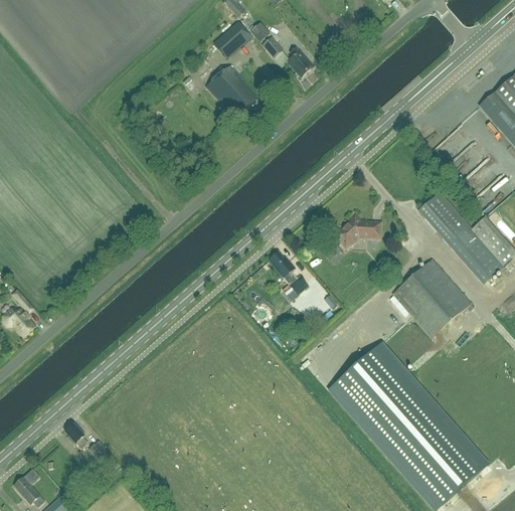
[(243,11),(233,0),(224,0),(223,1),(237,17),(243,11)]
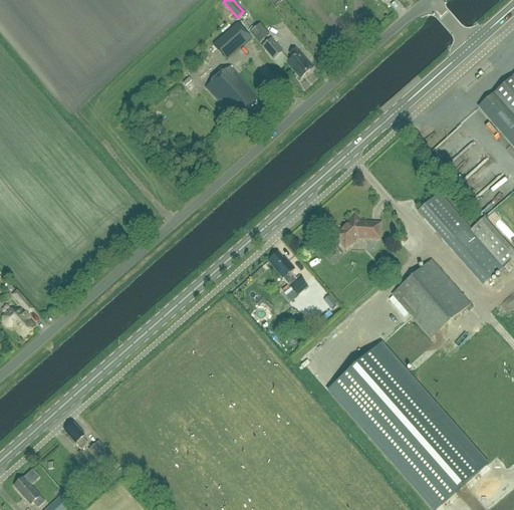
[(226,57),(251,36),(237,20),(213,42),(226,57)]
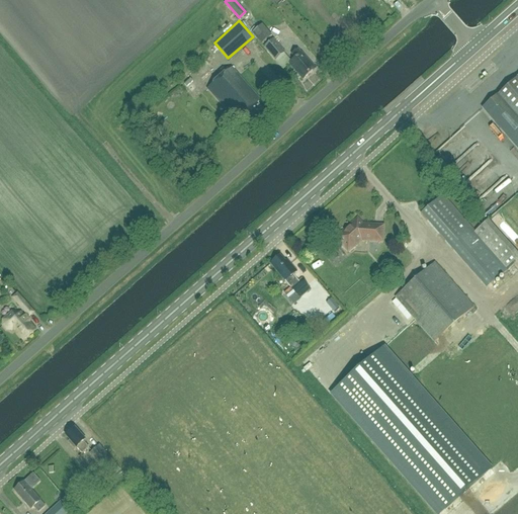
[(252,31),(261,43),(272,33),(262,22),(252,31)]
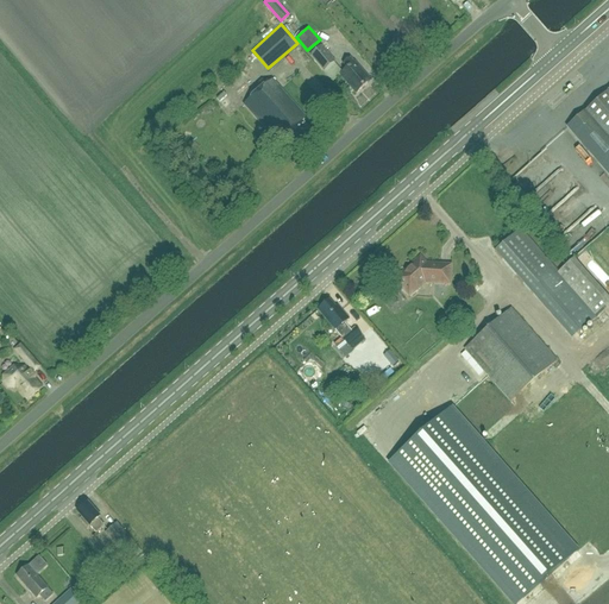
[(320,42),(309,51),(322,67),(333,57),(320,42)]
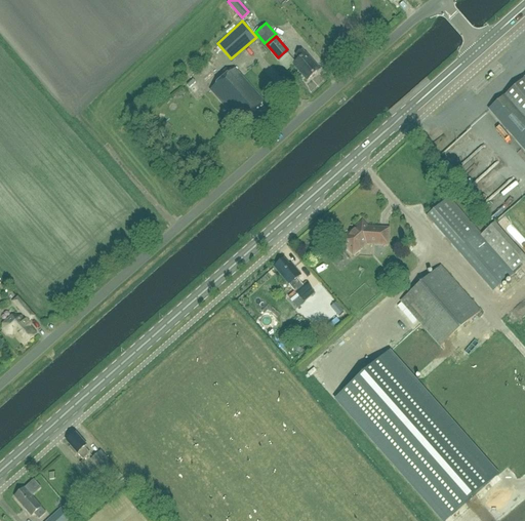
[(315,66),(317,64),(306,50),(305,51),(300,47),(295,52),(297,55),(292,61),(307,77),(317,69),(315,66)]
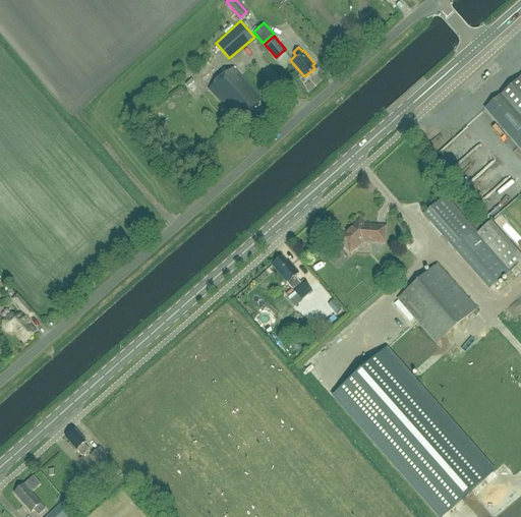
[(252,130),(270,116),(258,103),(263,100),(233,65),(208,88),(237,120),(239,118),(242,123),(244,121),(252,130)]
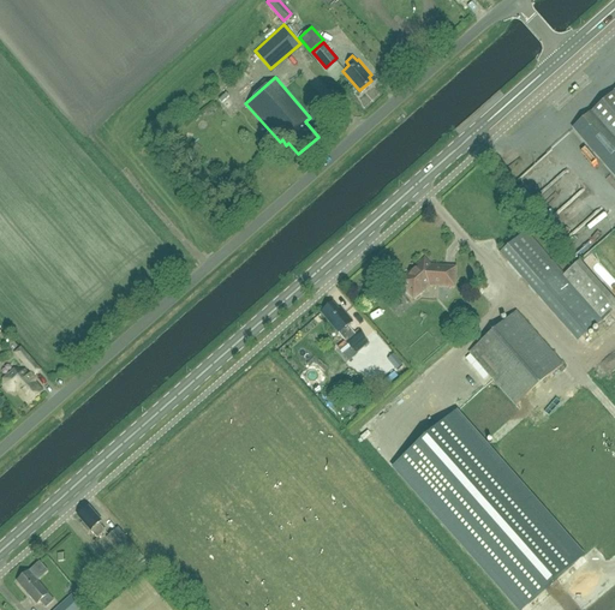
[(614,173),(614,88),(573,125),(614,173)]
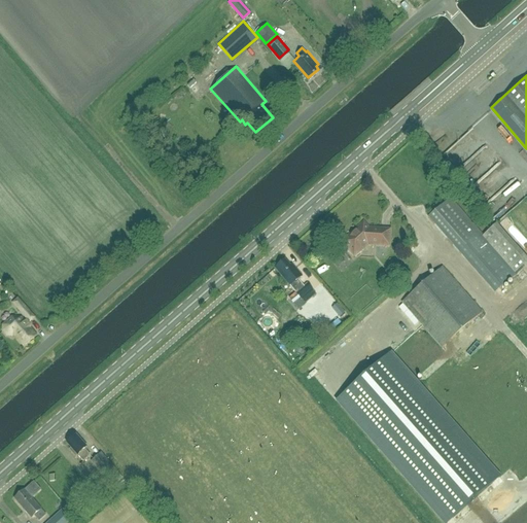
[(483,234),(450,196),(428,214),(458,249),(463,245),(499,286),(526,262),(526,257),(496,222),(483,234)]
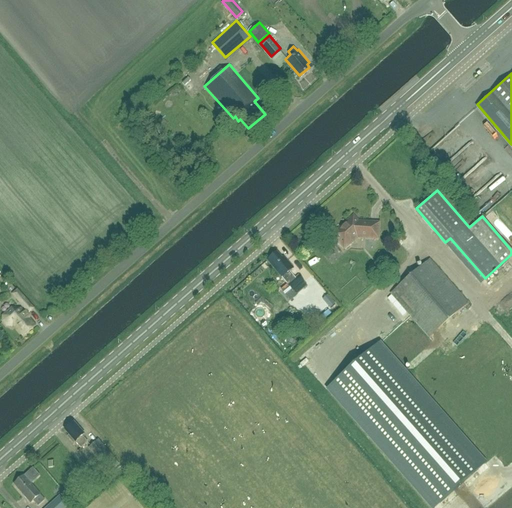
[(482,206),(493,193),(490,190),(478,203),(482,206)]
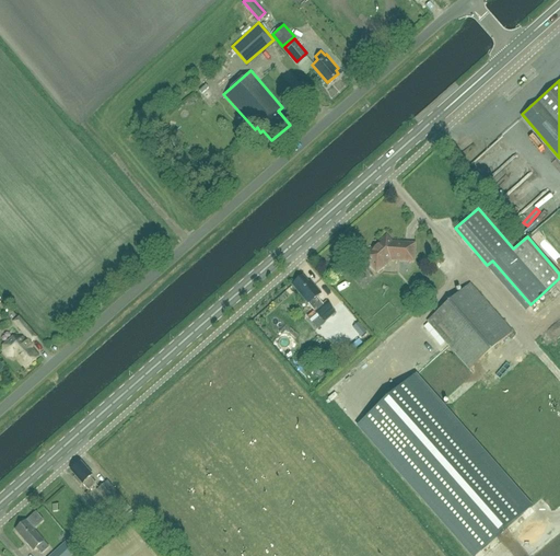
[(378,241),(363,254),(370,262),(370,264),(375,270),(377,270),(384,265),(384,263),(385,262),(385,261),(389,257),(412,258),(413,242),(404,241),(404,244),(394,243),(388,236),(381,243),(378,241)]
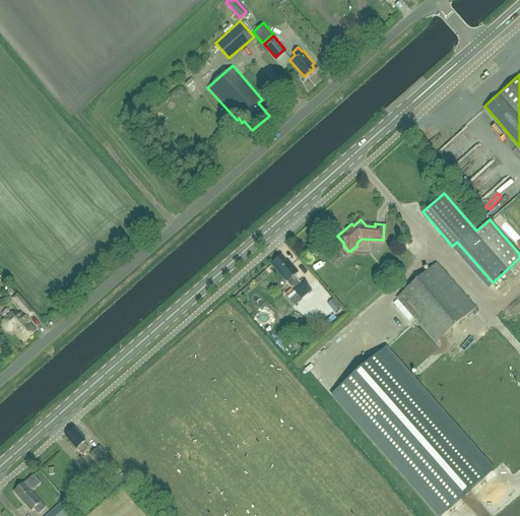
[(298,270),(290,262),(288,263),(280,254),(270,262),(301,297),(311,287),(303,277),(300,280),(294,273),(298,270)]
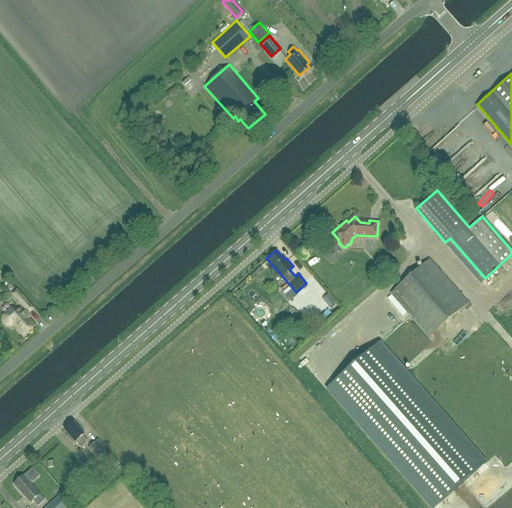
[(428,335),(467,301),(429,257),(390,291),(428,335)]
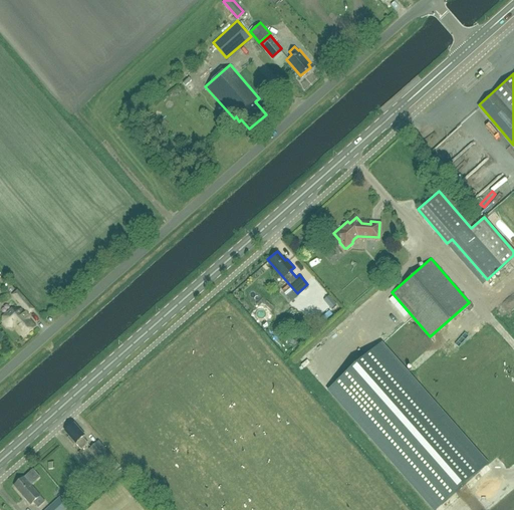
[(13,295),(26,309),(31,305),(18,290),(13,295)]
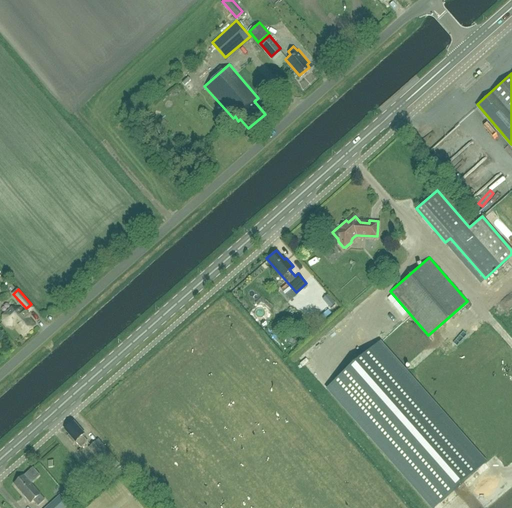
[(327,293),(323,296),(330,305),(335,302),(327,293)]
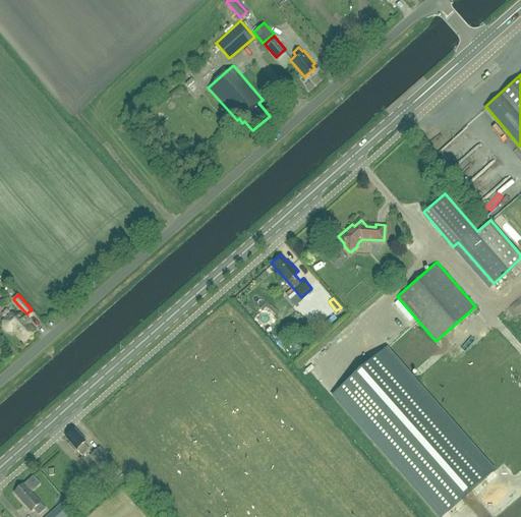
[(33,331),(31,328),(33,326),(19,311),(17,313),(14,310),(11,310),(2,319),(1,324),(5,329),(11,330),(12,328),(22,339),(33,331)]
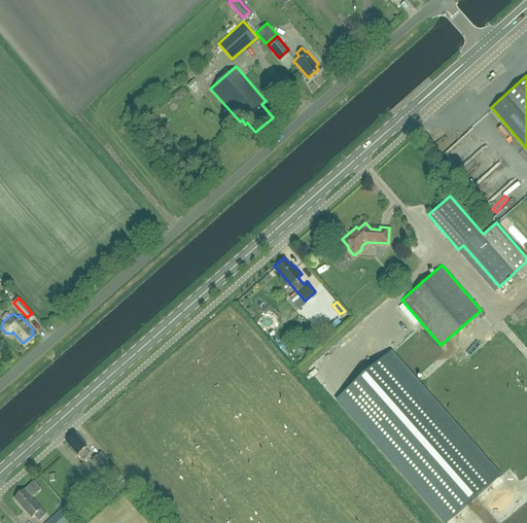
[(499,475),(390,351),(337,398),(446,522),(499,475)]
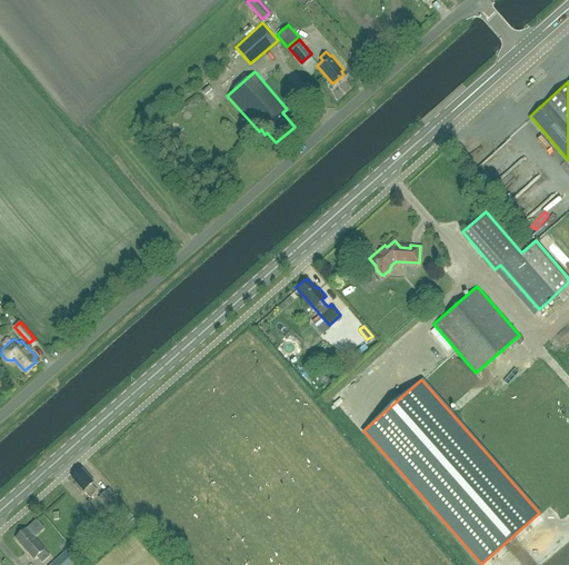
[(82,467),(78,472),(75,472),(73,473),(73,476),(72,476),(77,482),(76,484),(82,491),(85,489),(90,496),(98,489),(91,483),(93,481),(82,467)]
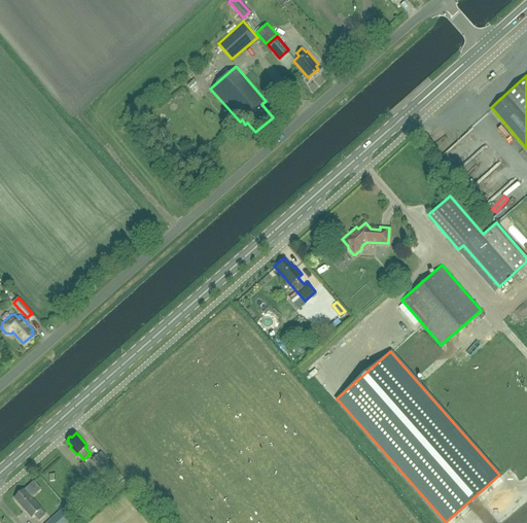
[(119,472),(101,450),(91,458),(109,481),(119,472)]
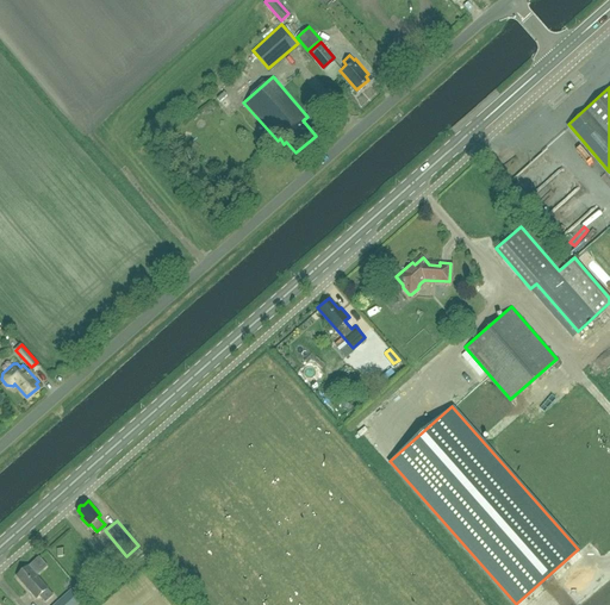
[(47,586),(27,563),(16,574),(36,596),(39,592),(44,598),(53,592),(47,586)]
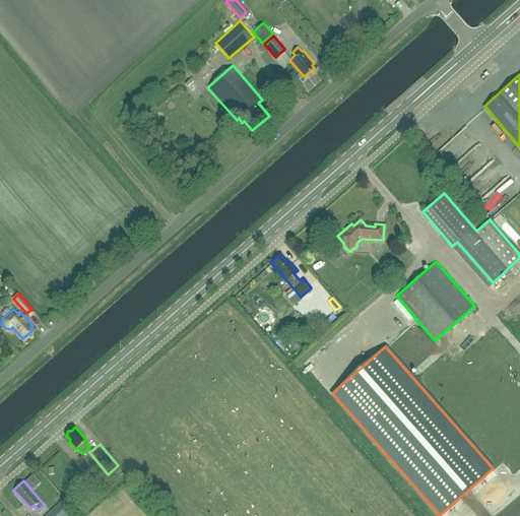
[(62,501),(44,515),(66,515),(72,511),(71,510),(62,501)]
